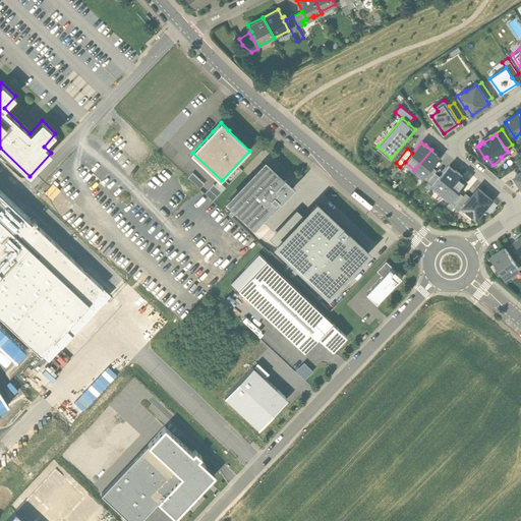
[(432,167),(440,158),(436,155),(437,154),(431,150),(414,170),(423,177),(432,167)]
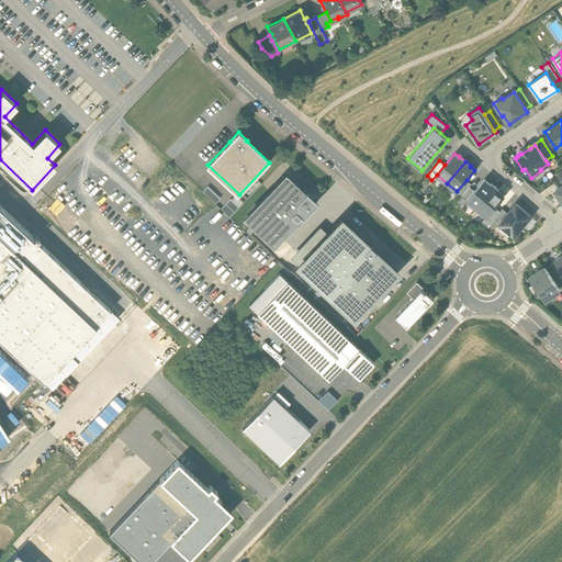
[(285,176),(246,217),(273,244),(300,215),(303,218),(307,213),(305,211),(313,202),(285,176)]
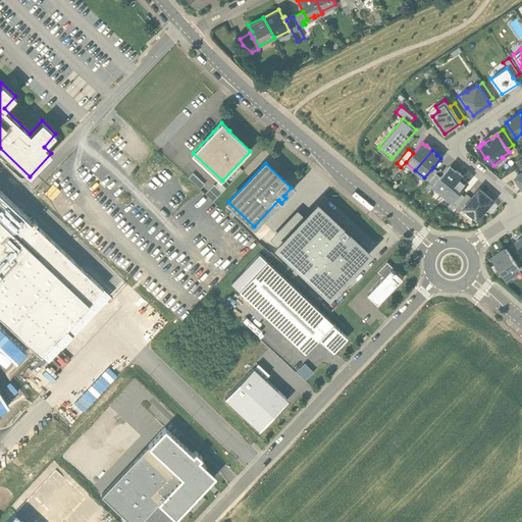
[(433,186),(442,194),(460,173),(457,170),(456,171),(450,166),(440,177),(433,186)]
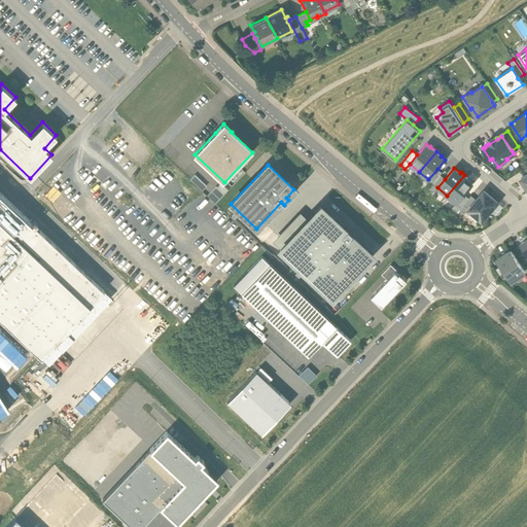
[(442,173),(437,169),(428,179),(427,180),(432,184),(441,175),(442,173)]
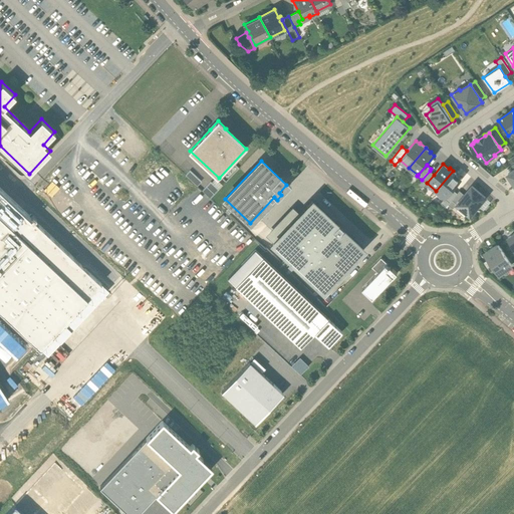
[(427,183),(434,175),(430,171),(422,180),(418,185),(423,188),(427,183)]
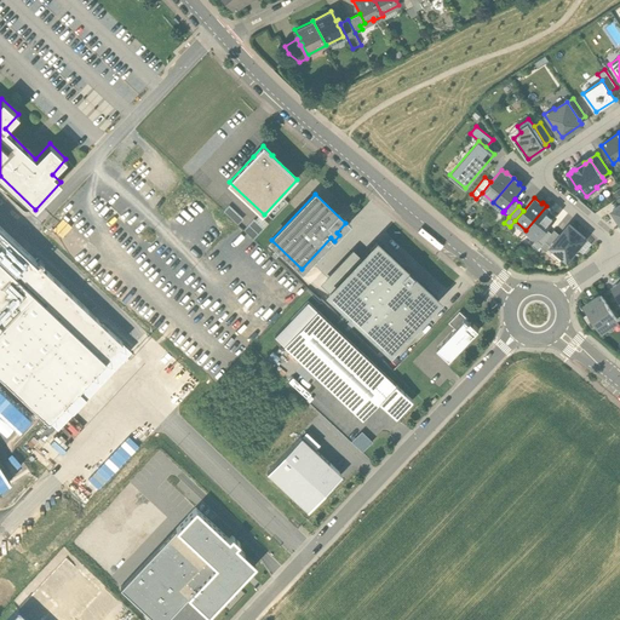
[(526,230),(537,239),(546,229),(557,216),(550,210),(550,208),(546,206),(526,230)]
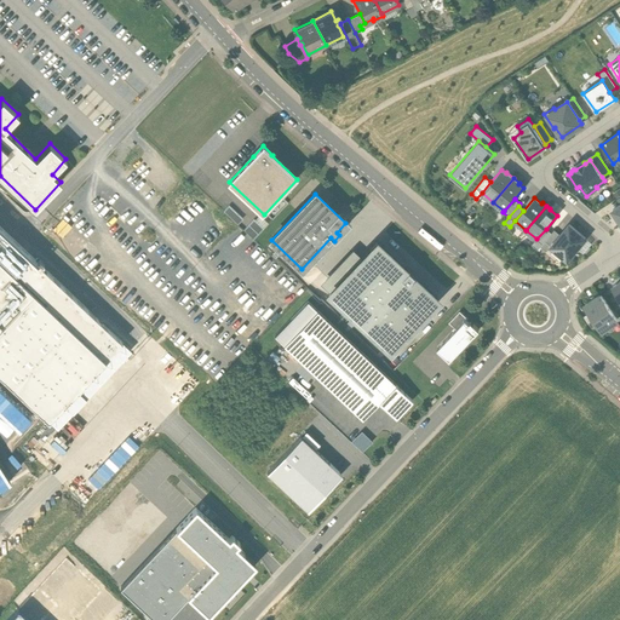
[(253,220),(244,231),(253,241),(263,230),(253,220)]
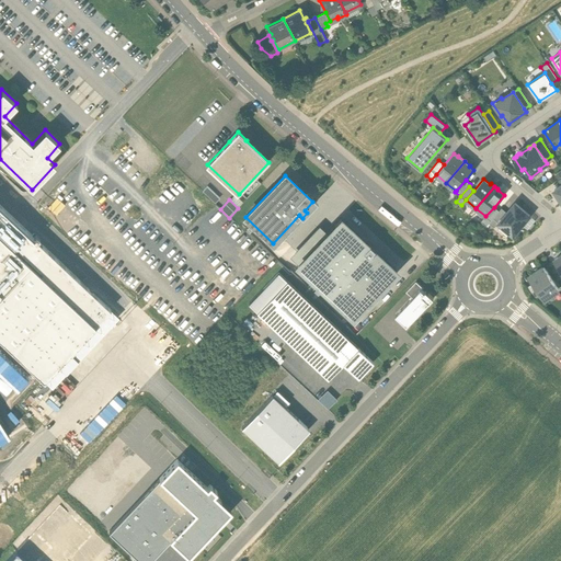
[(529,216),(515,204),(507,213),(499,222),(513,235),(522,225),(529,216)]
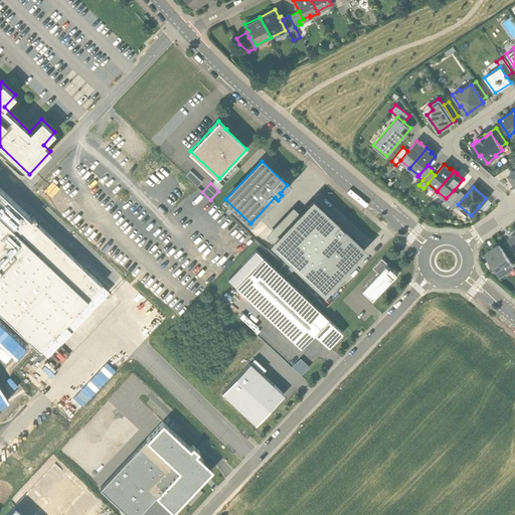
[(102,286),(0,189),(0,312),(40,351),(102,286)]
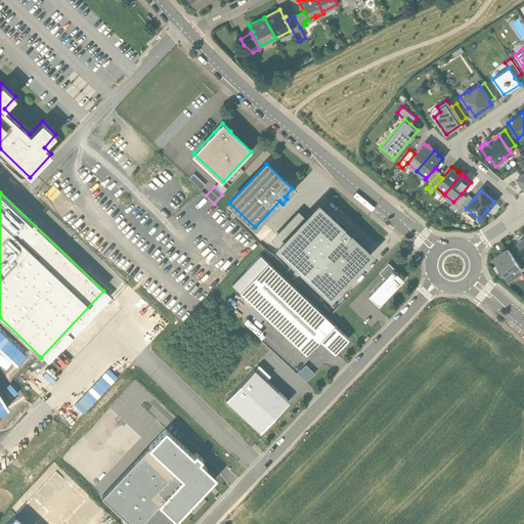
[(466,198),(462,193),(453,202),(449,208),(454,212),(456,209),(466,198)]
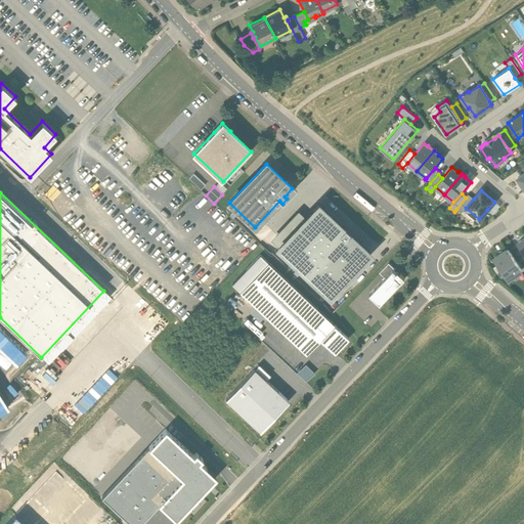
[(466,208),(474,199),(469,194),(466,198),(456,209),(462,213),(466,208)]
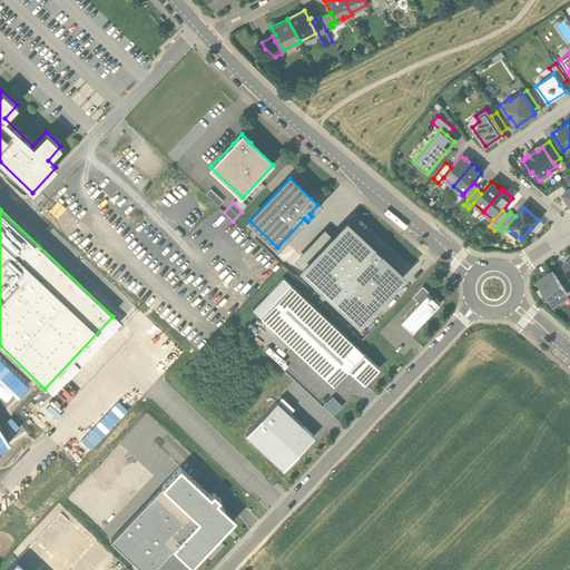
[(543,224),(538,219),(530,228),(537,233),(543,224)]
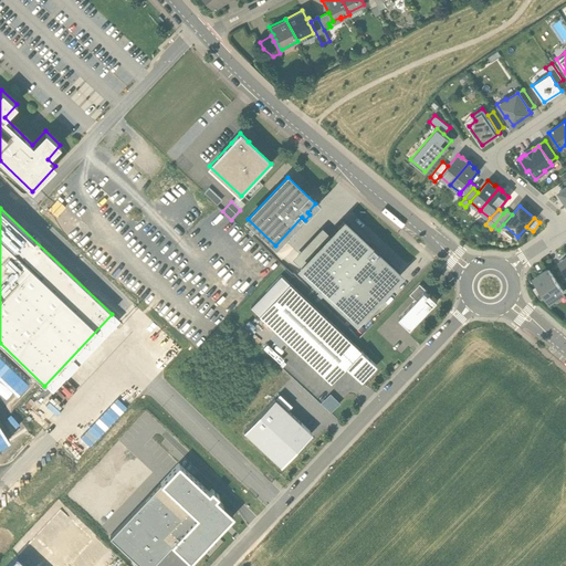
[(301,266),(300,268),(356,321),(400,274),(376,252),(377,250),(371,245),(370,247),(344,221),(311,255),(304,251),(297,259),(297,264),(301,266)]
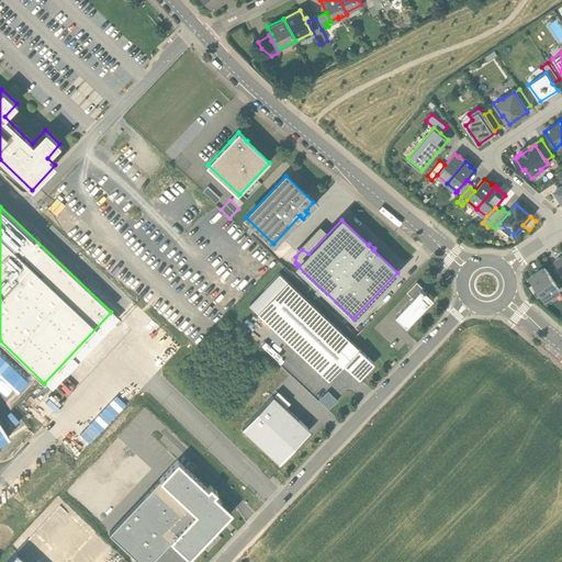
[(542,294),(546,300),(560,290),(544,268),(530,277),(535,283),(542,294)]
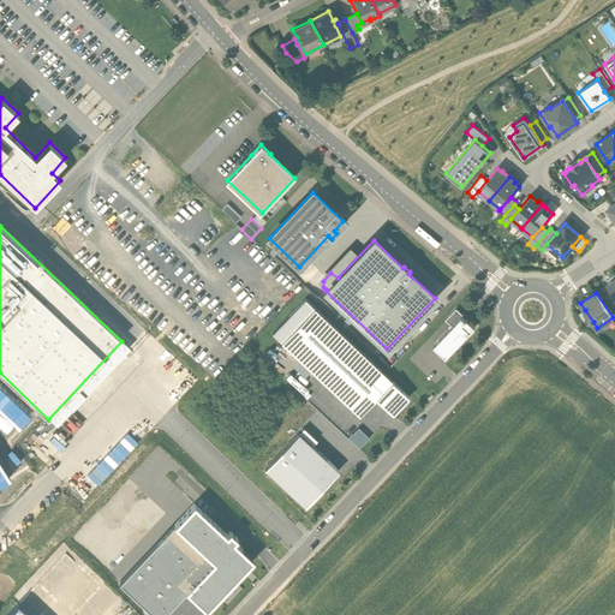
[(392,382),(305,299),(272,334),(359,417),(376,399),(375,399),(392,382)]
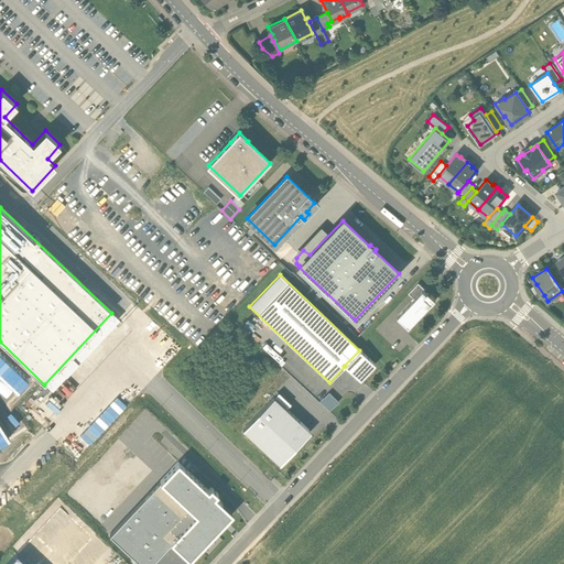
[(418,283),(409,294),(414,300),(423,291),(424,290),(418,283)]
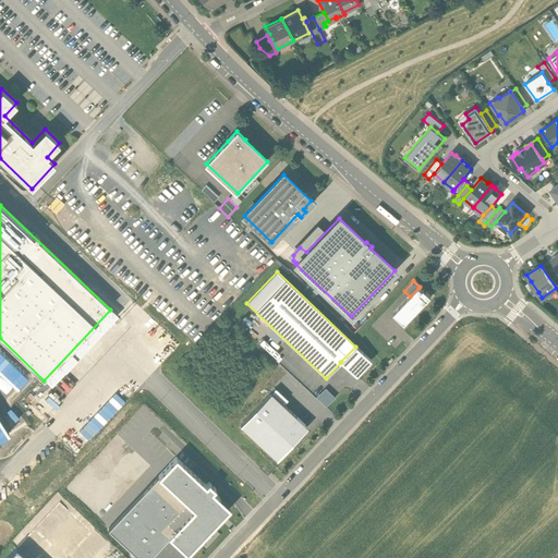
[(533,296),(538,292),(531,281),(525,286),(533,296)]
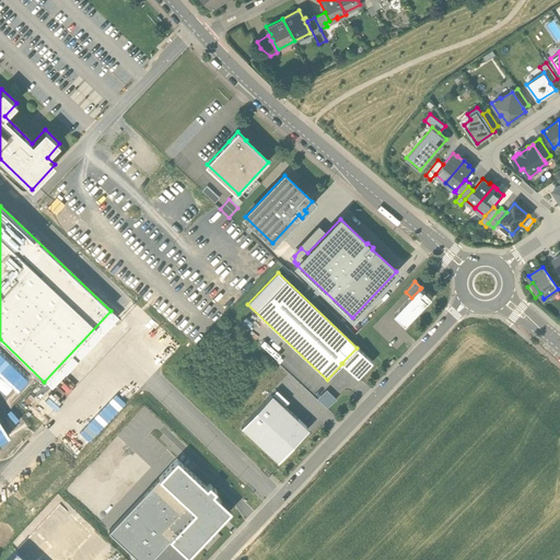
[(411,298),(395,315),(406,326),(432,298),(426,291),(423,292),(420,289),(411,298)]
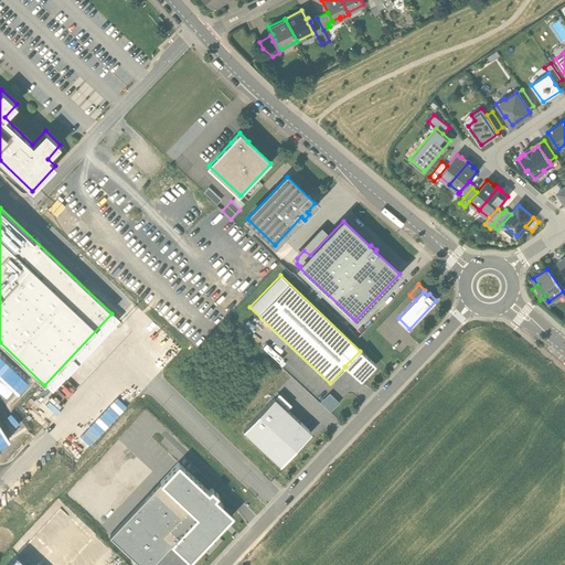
[(360,351),(344,366),(345,366),(360,382),(375,365),(360,351)]
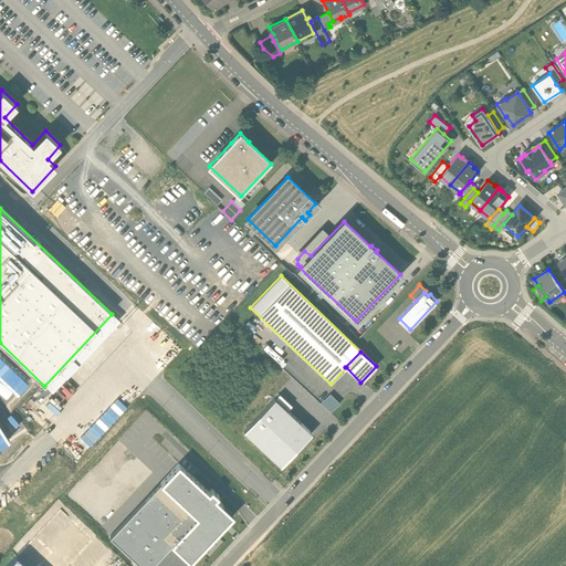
[(329,392),(320,404),(331,413),(341,402),(329,392)]
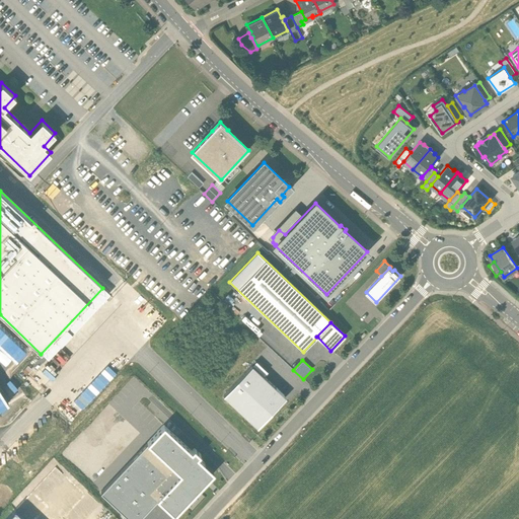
[(251,366),(223,396),(257,428),(286,398),(251,366)]
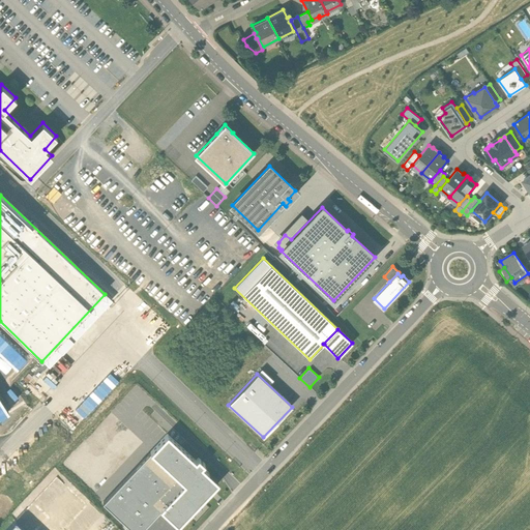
[(168,435),(102,503),(130,529),(142,529),(160,510),(178,527),(218,483),(202,468),(205,465),(198,459),(196,462),(168,435)]
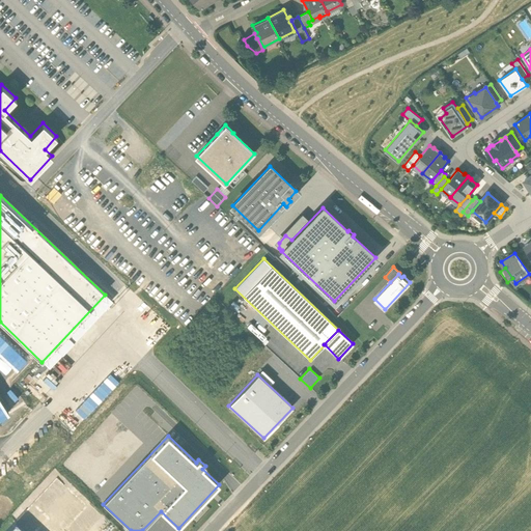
[(26,530),(16,521),(4,530),(26,530)]
